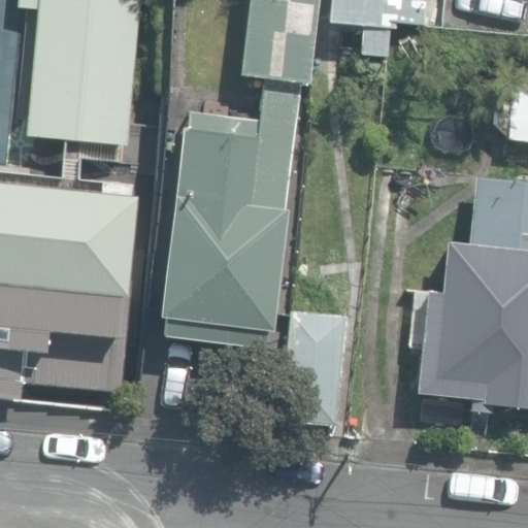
[(21,133),(126,143),(139,0),(13,0),(13,8),(33,10),(21,133)]
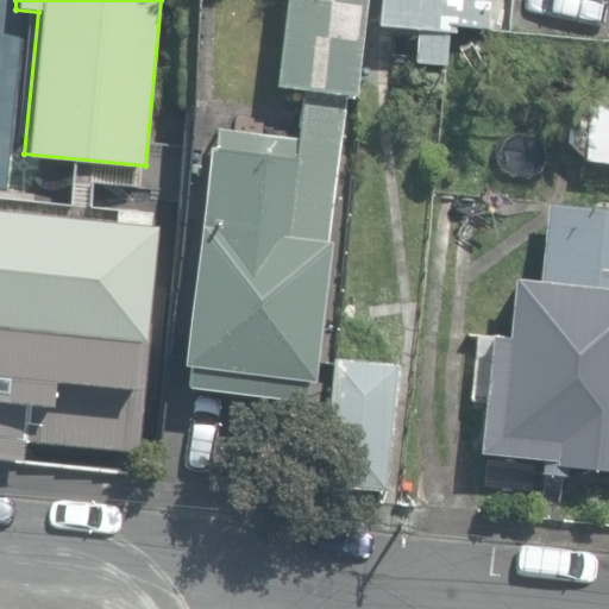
[(188,387),(303,401),(306,380),(313,380),(331,243),(328,243),(346,96),(357,98),(369,0),(288,0),(277,88),(303,92),(297,139),(217,130),(214,149),(209,148),(183,364),(190,364),(188,387)]
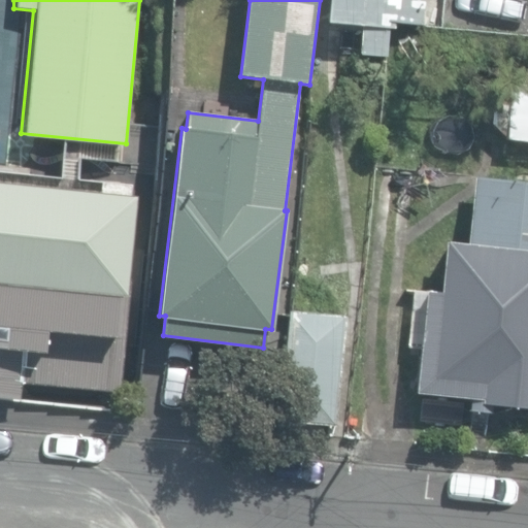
[(359,51),(384,53),(387,25),(393,25),(393,20),(421,22),(423,0),(327,0),(325,21),(361,24),(359,51)]
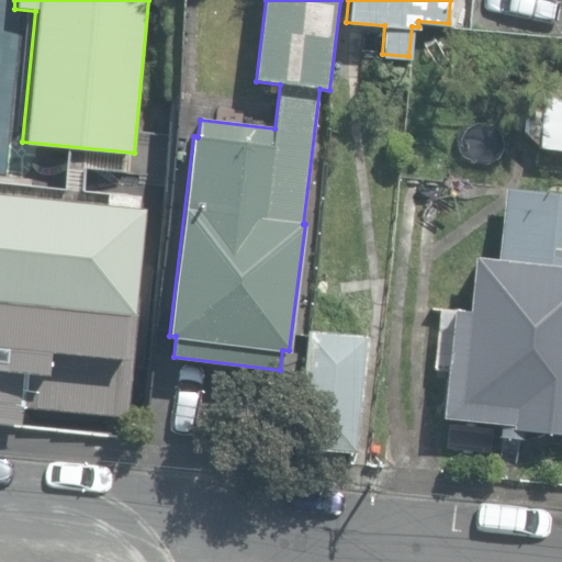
[(538,148),(561,150),(561,63),(548,63),(544,109),(525,108),(538,148)]
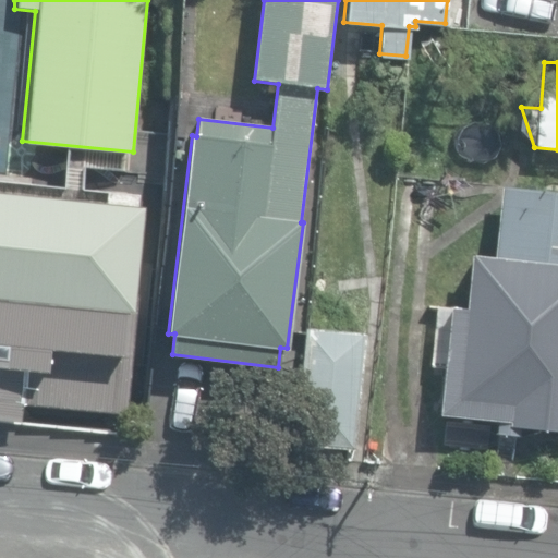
[(508,423),(557,427),(557,190),(498,184),(492,255),(470,253),(464,307),(448,306),(438,414),(508,421),(508,423)]
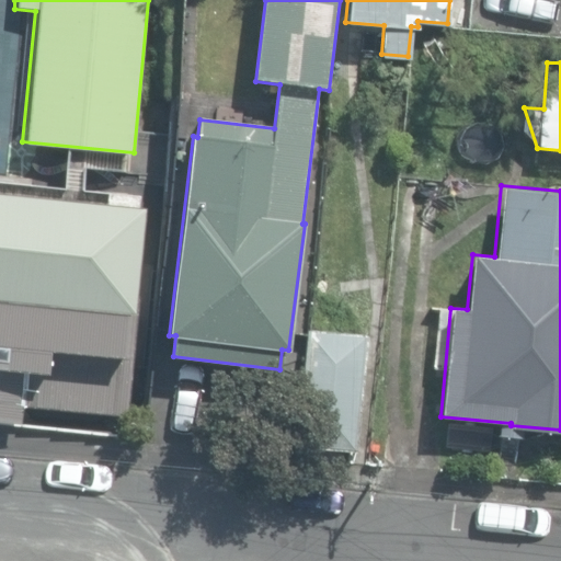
[(0,405),(128,419),(140,297),(133,296),(141,209),(132,208),(134,192),(91,187),(90,199),(0,190),(0,405)]
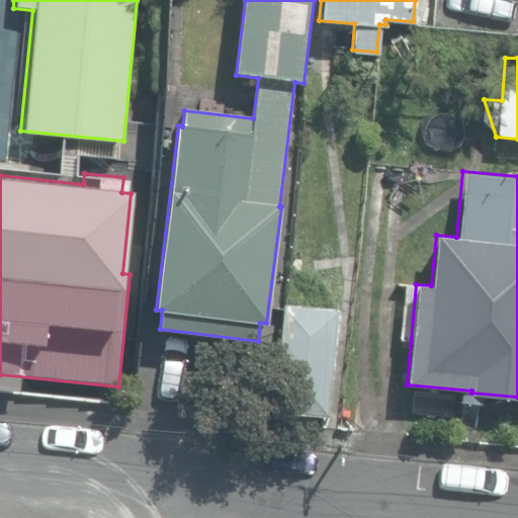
[(274,408),(328,413),(337,310),(284,305),(274,408)]
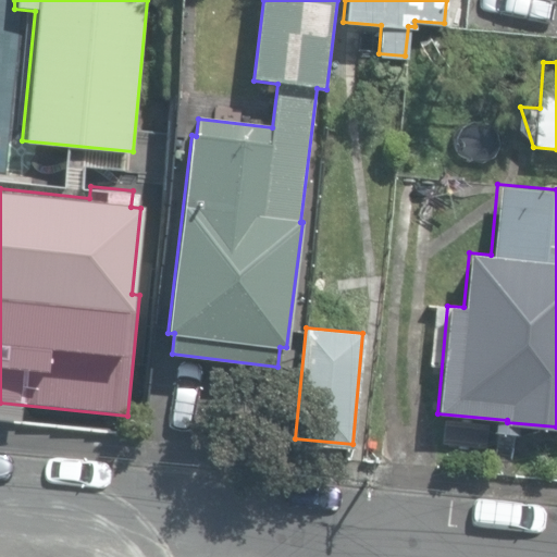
All buildings are outlined.
